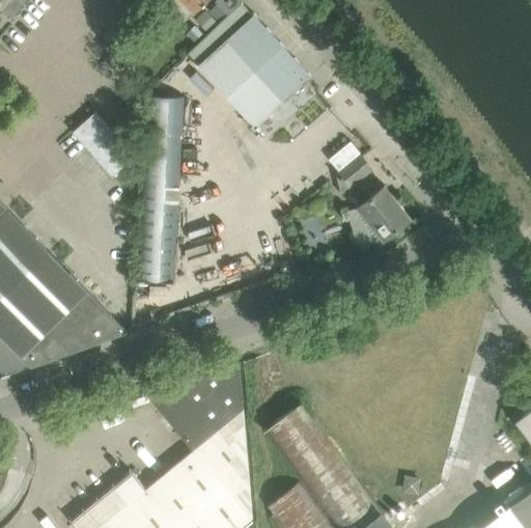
[(208,0),(168,0),(166,2),(187,22),(208,0)]
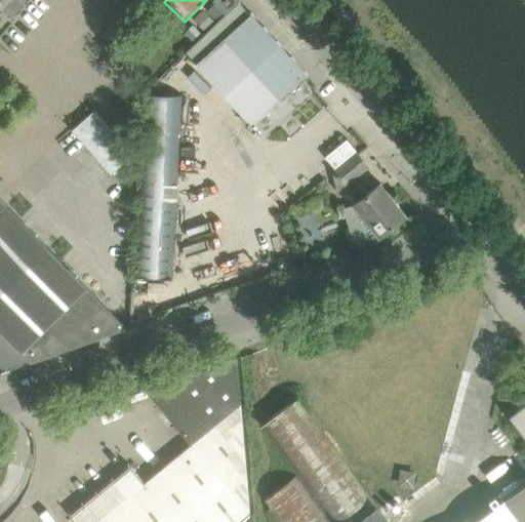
[(226,16),(238,4),(239,3),(236,0),(216,0),(213,3),(215,5),(226,16)]
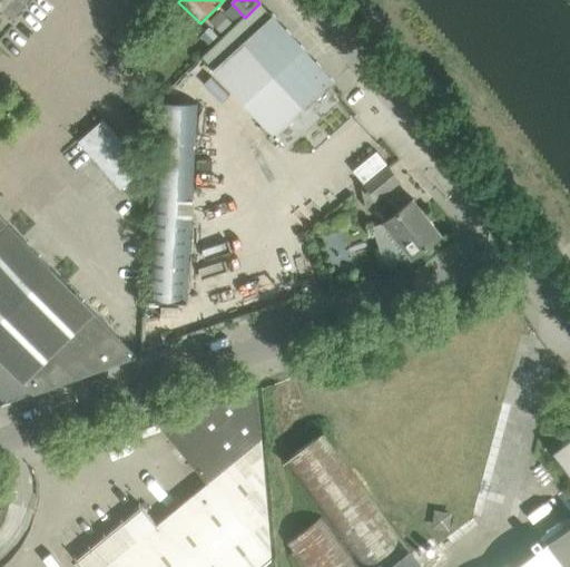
[(245,18),(234,6),(225,15),(236,26),(245,18)]
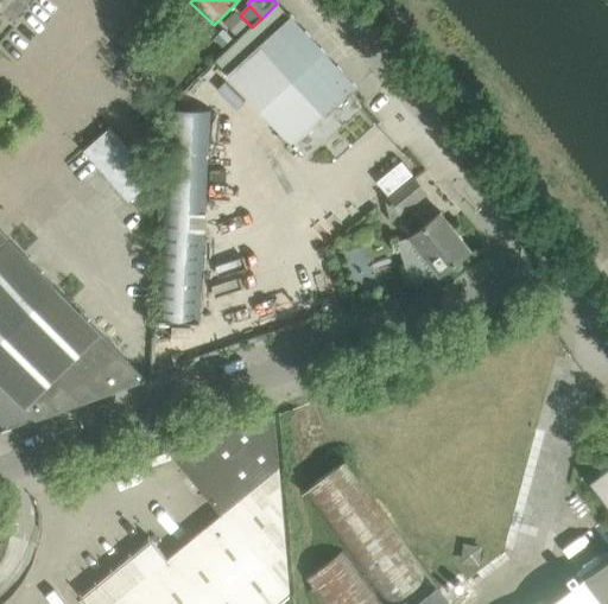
[(240,37),(251,27),(238,14),(228,24),(240,37)]
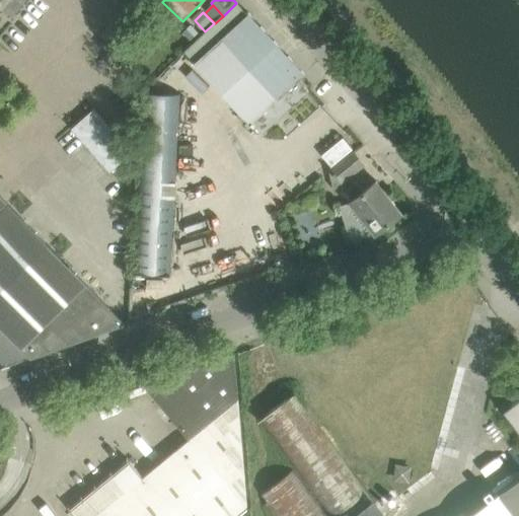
[(297,83),(304,77),(248,15),(246,16),(196,63),(194,65),(261,138),(308,94),(297,83)]
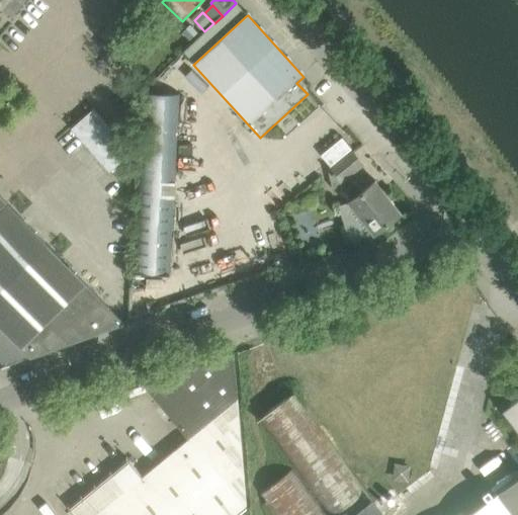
[(143,94),(134,275),(170,277),(179,96),(143,94)]
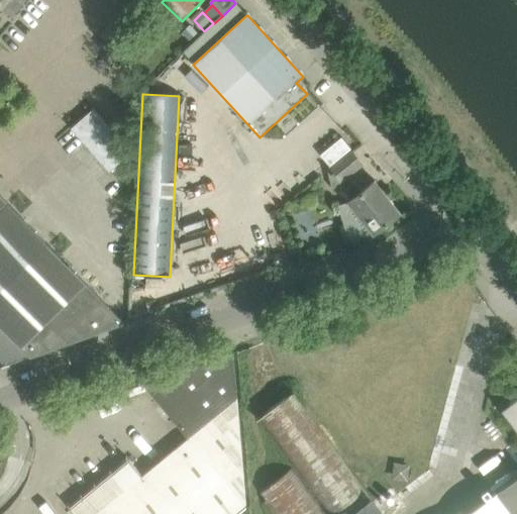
[(92,108),(70,126),(108,171),(130,152),(92,108)]
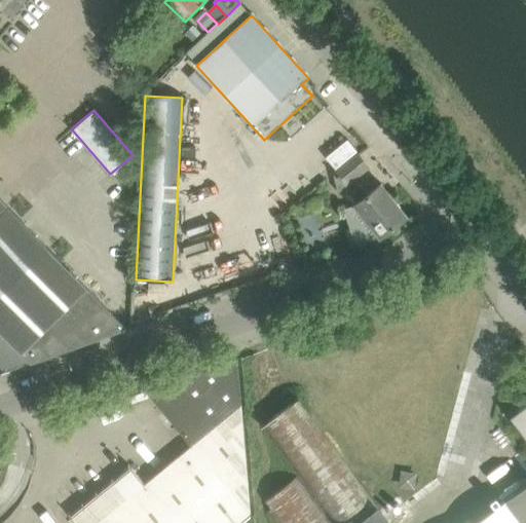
[(337,194),(353,181),(368,170),(357,156),(333,175),(337,194)]
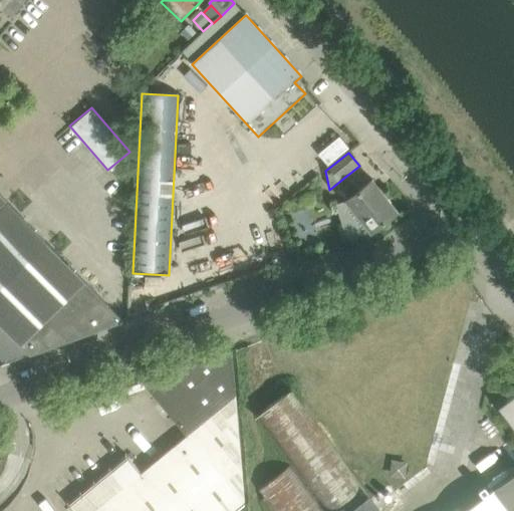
[(351,185),(341,193),(348,201),(345,203),(370,234),(371,234),(398,214),(372,182),(358,193),(352,184),(351,185)]
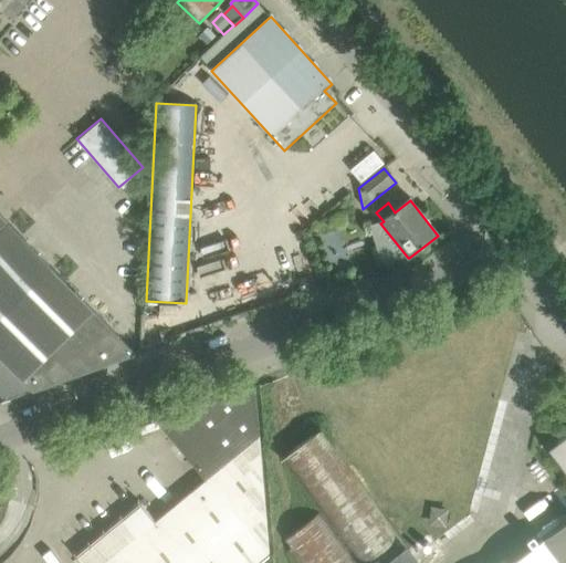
[(0,357),(34,393),(135,356),(0,217),(0,357)]
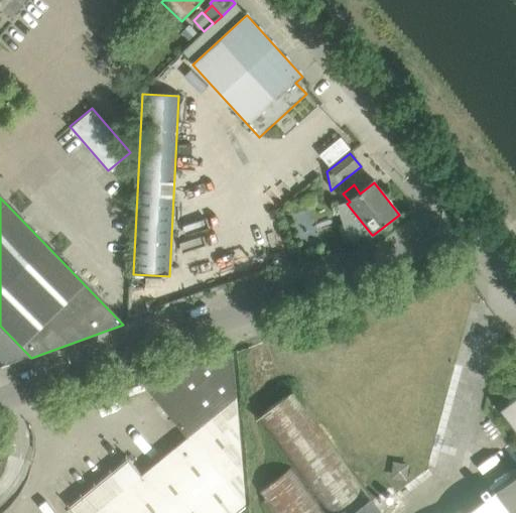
[(0,326),(0,362),(3,366),(0,366),(0,369),(31,358),(0,326)]
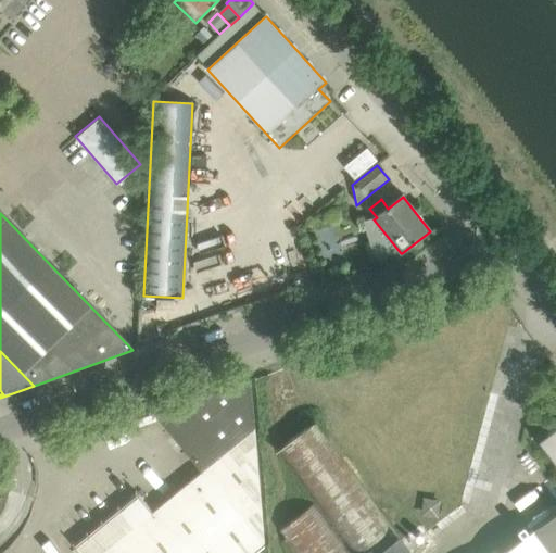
[(175,409),(154,416),(201,474),(152,514),(136,494),(135,494),(137,498),(121,511),(118,508),(117,510),(119,512),(103,525),(101,523),(100,523),(102,526),(89,537),(87,535),(86,535),(88,538),(75,548),(73,545),(72,547),(75,550),(72,552),(256,552),(265,547),(250,381),(227,390),(206,398),(196,401),(186,405),(175,409)]
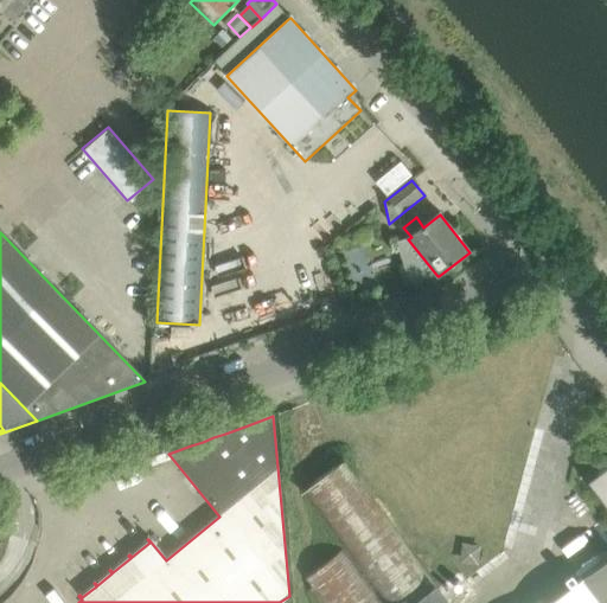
[(301,494),(385,602),(404,602),(435,579),(344,462),(301,494)]
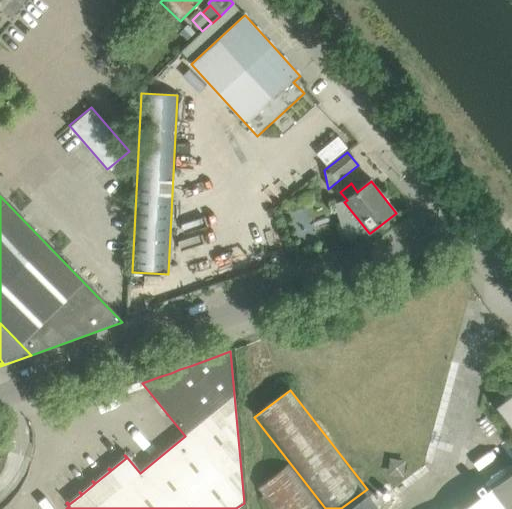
[(511,508),(511,395),(510,397),(496,407),(511,431),(511,476),(467,508),(382,508),(367,489),(341,508),(511,508)]
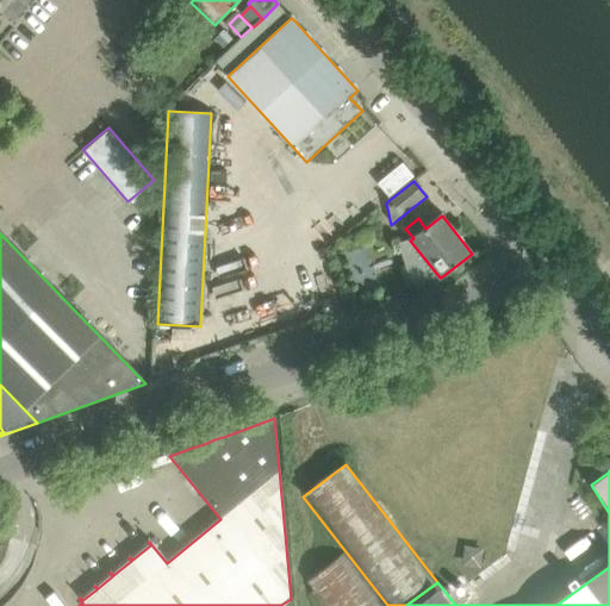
[(303,586),(317,605),(385,605),(346,554),(303,586)]
